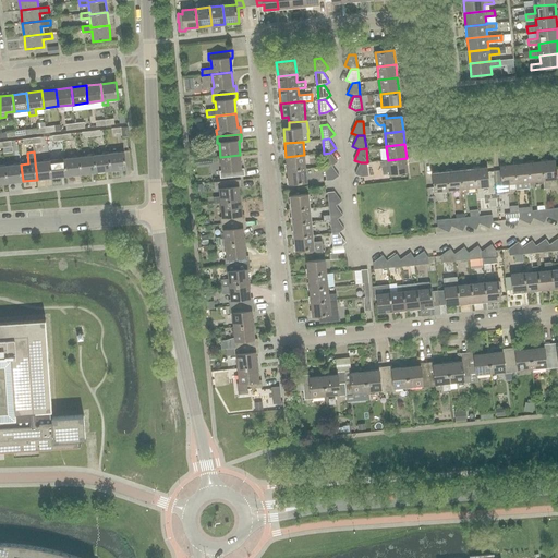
[(124,152),(109,154),(111,170),(126,169),(124,152)]
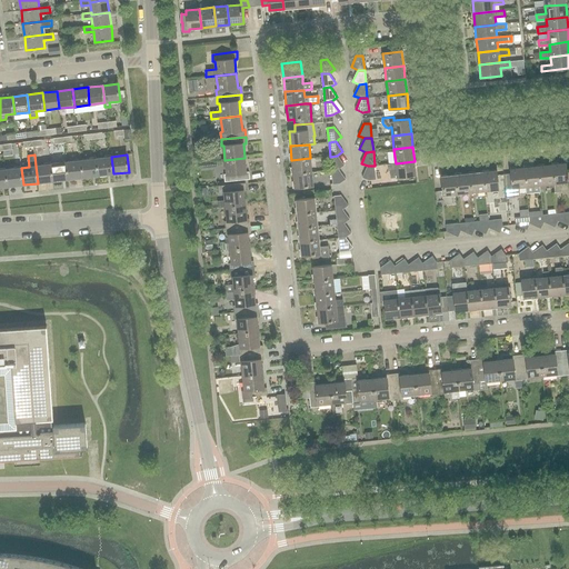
[(345,165),(337,156),(330,157),(331,170),(338,170),(345,165)]
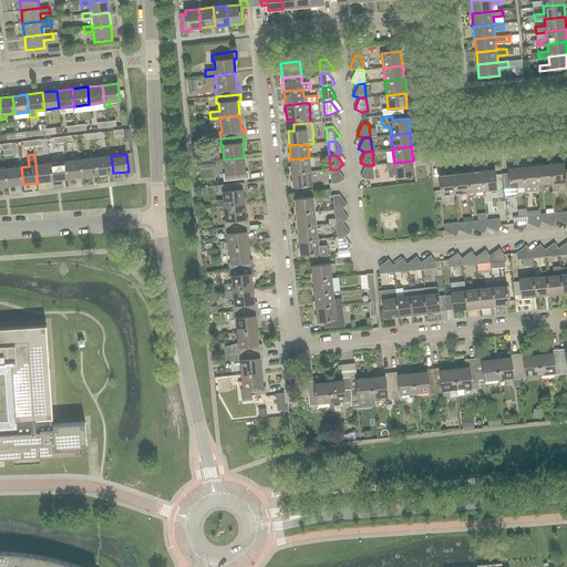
[(113,173),(111,156),(96,157),(98,175),(113,173)]
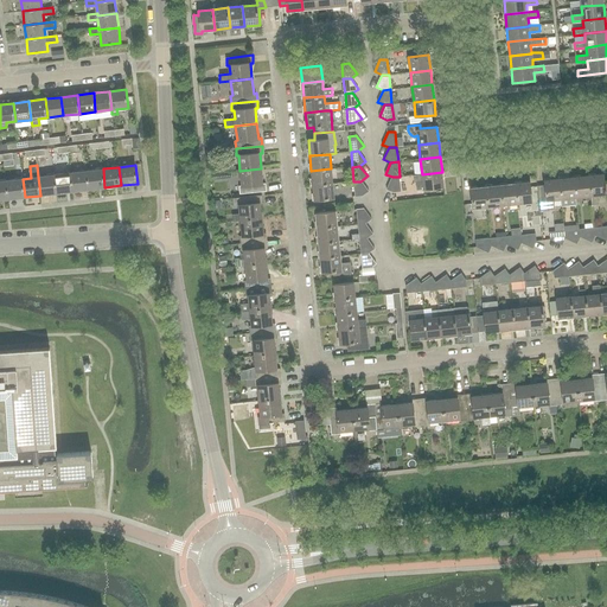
[(104,187),(103,168),(87,171),(89,190),(104,187)]
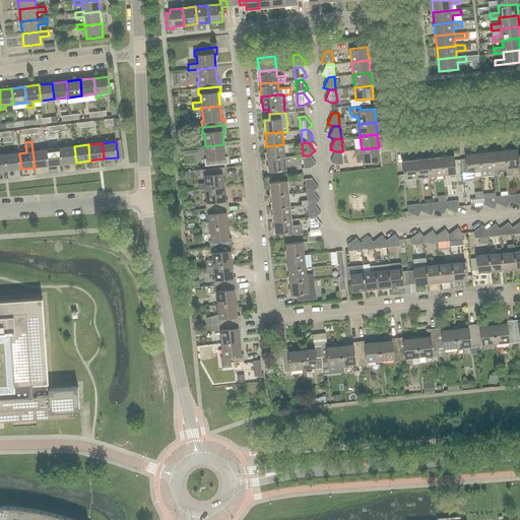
[(225,157),(223,144),(205,146),(207,158),(205,159),(205,166),(229,164),(228,156),(225,157)]
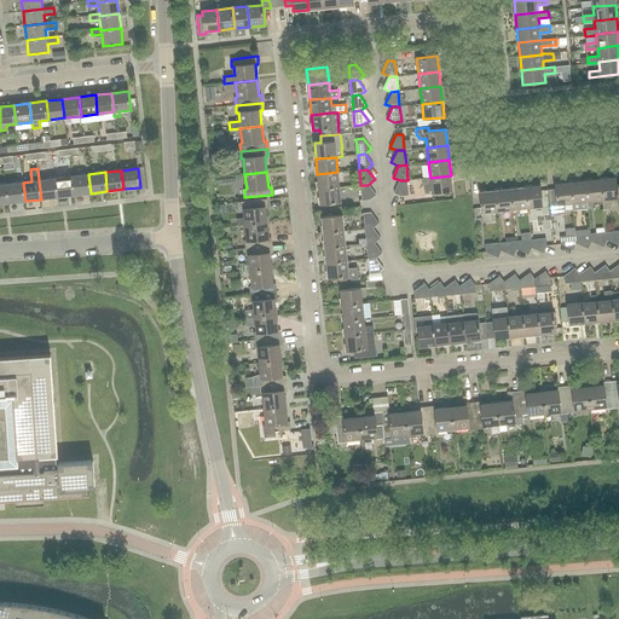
[(340,187),(337,172),(317,174),(319,190),(340,187)]
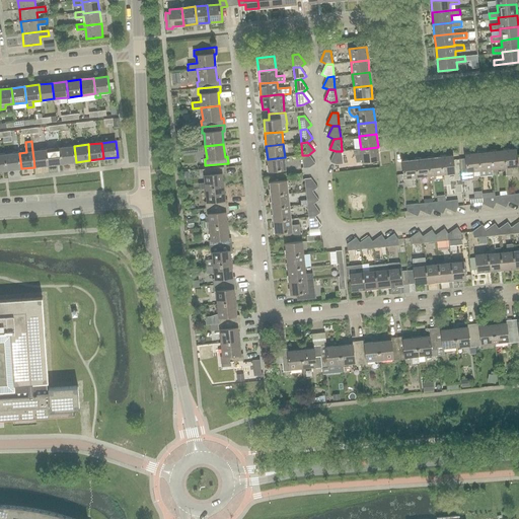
[(76,162),(74,146),(60,148),(62,163),(76,162)]
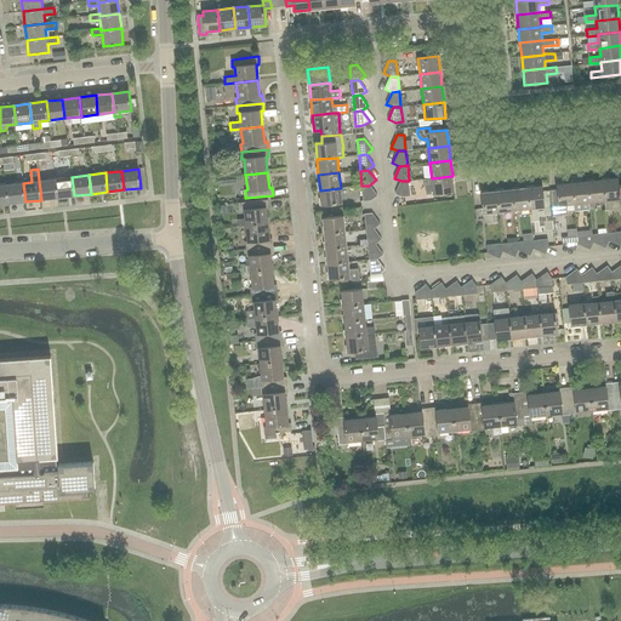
[(454,192),(453,176),(432,178),(423,180),(425,187),(426,187),(427,194),(454,192)]
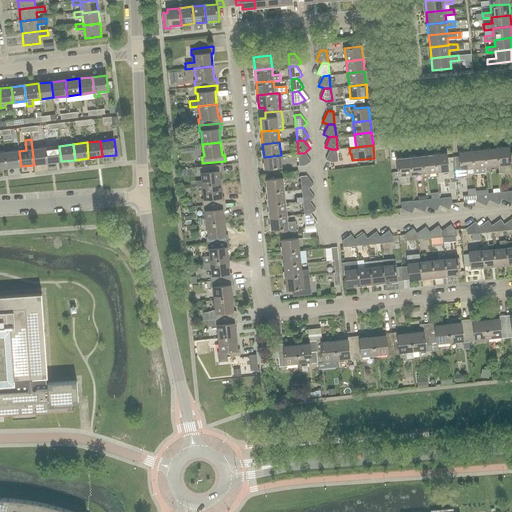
[(61,161),(59,146),(46,147),(48,163),(61,161)]
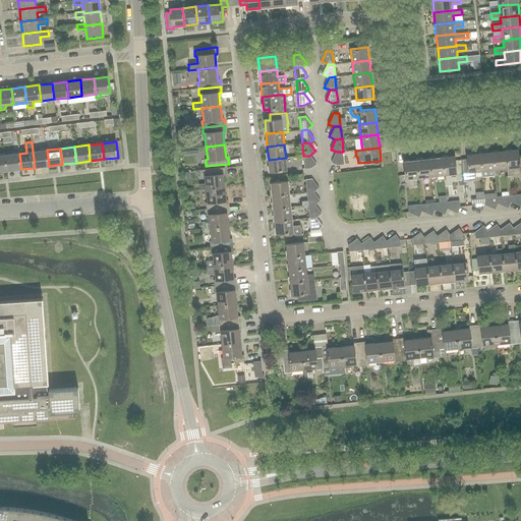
[(49,166),(47,150),(33,152),(35,168),(49,166)]
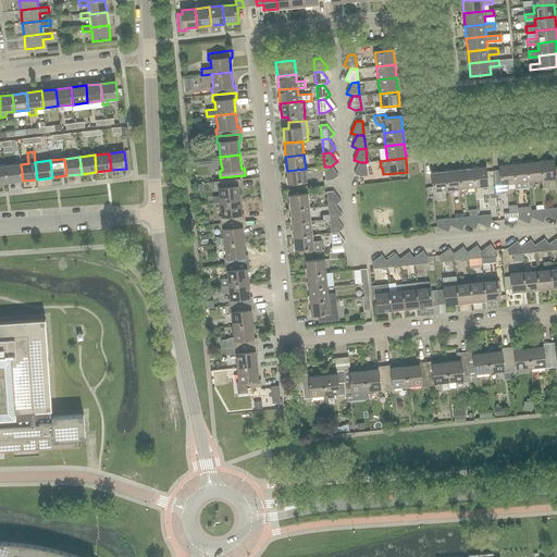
[(554,160),(541,161),(542,180),(543,188),(549,188),(549,178),(556,178),(554,160)]
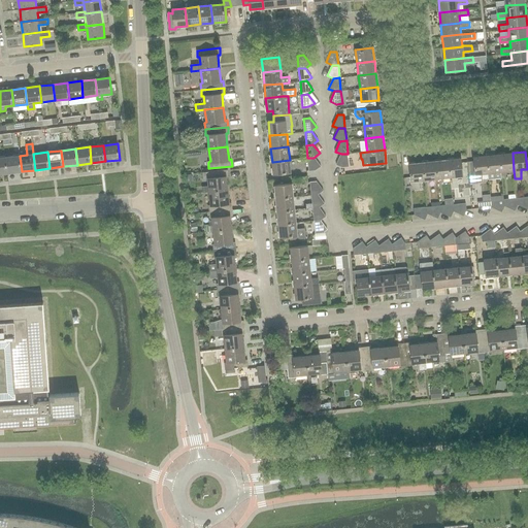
[(514,170),(513,153),(499,154),(501,171),(514,170)]
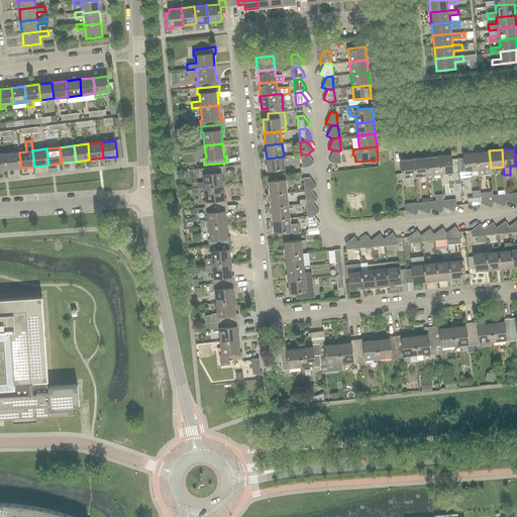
[(341,163),(340,150),(334,150),(329,161),(335,164),(341,163)]
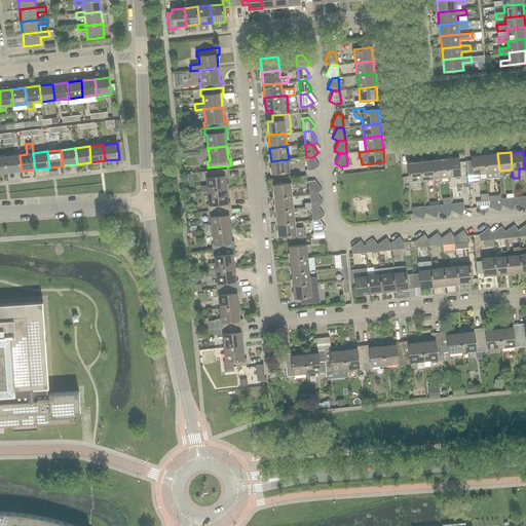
[(499,171),(497,153),(485,155),(486,173),(499,171)]
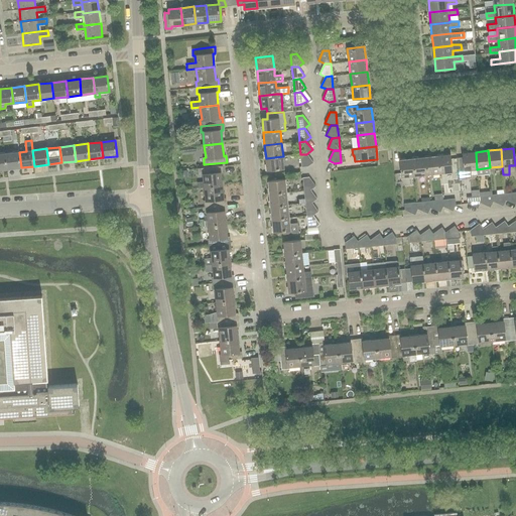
[(21,167),(19,152),(5,153),(7,169),(21,167)]
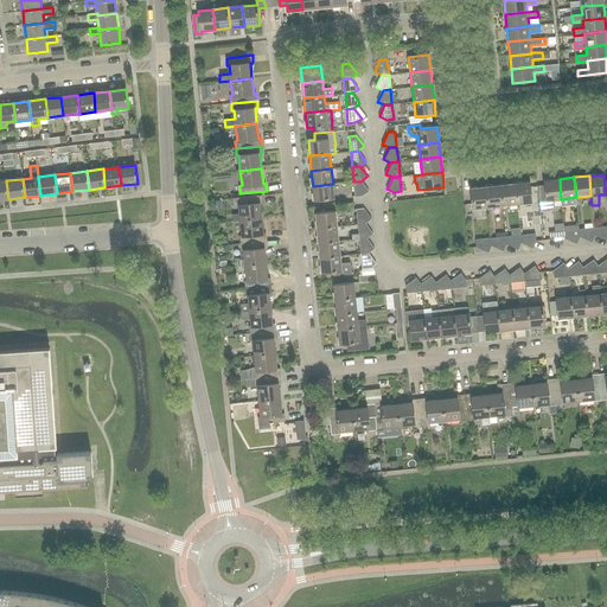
[(561,199),(560,179),(544,180),(544,185),(537,186),(541,210),(555,209),(554,199),(561,199)]
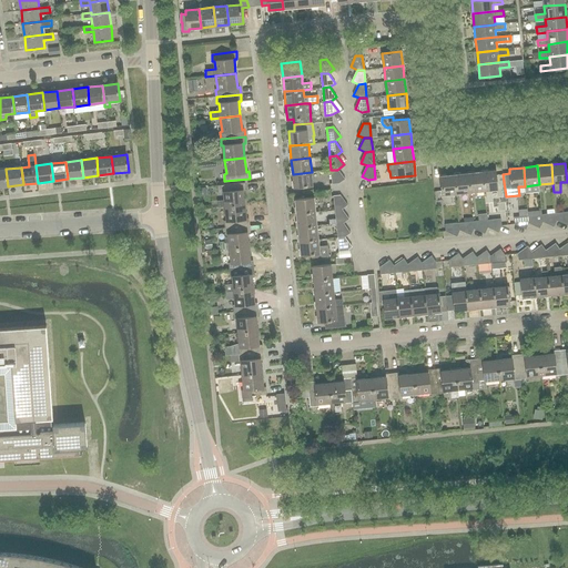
[(345,179),(337,170),(331,170),(333,184),(340,183),(345,179)]
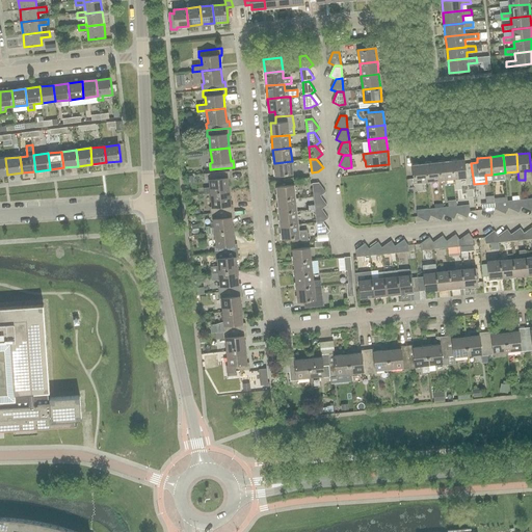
[(464,159),(451,161),(453,179),(467,177),(464,159)]
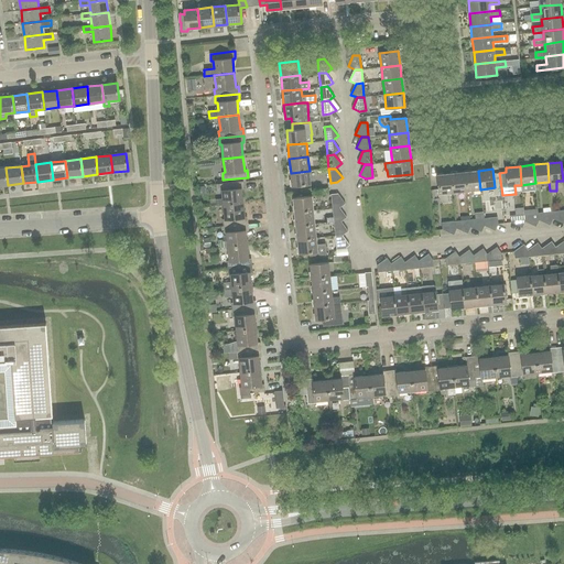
[(311,185),(310,171),(291,173),(292,186),(311,185)]
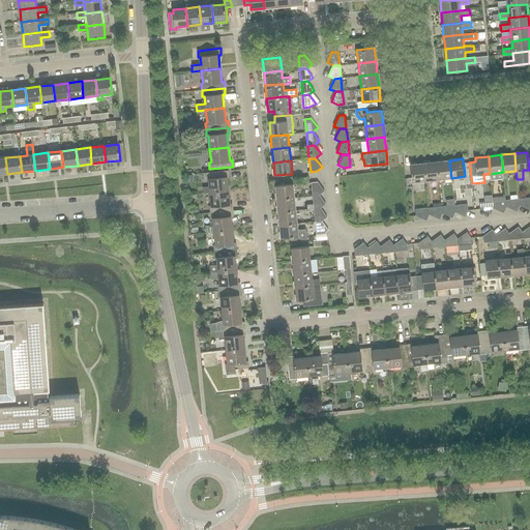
[(451,178),(449,160),(437,162),(438,179),(451,178)]
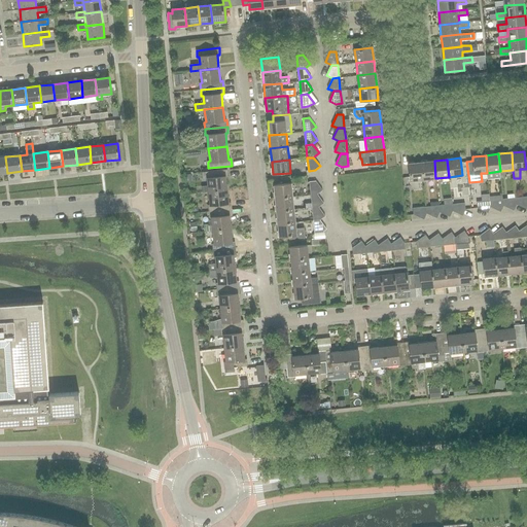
[(435,178),(434,161),(421,162),(423,179),(435,178)]
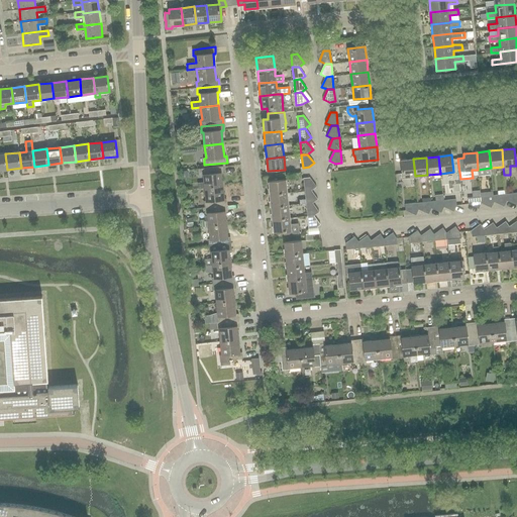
[(415,176),(413,159),(400,161),(402,178),(415,176)]
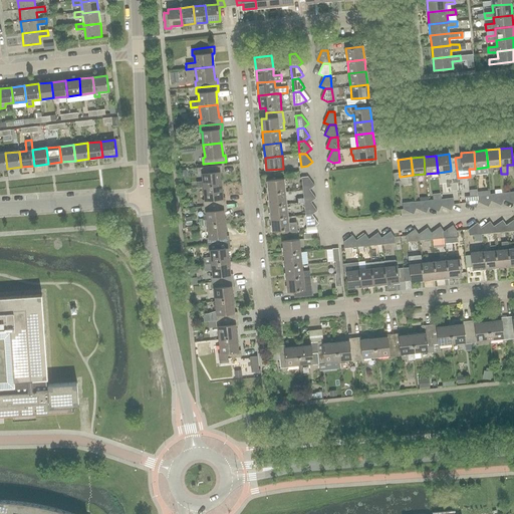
[(202,174),(203,181),(197,182),(198,188),(204,187),(222,185),(220,172),(223,172),(222,166),(200,168),(201,174),(202,174)]
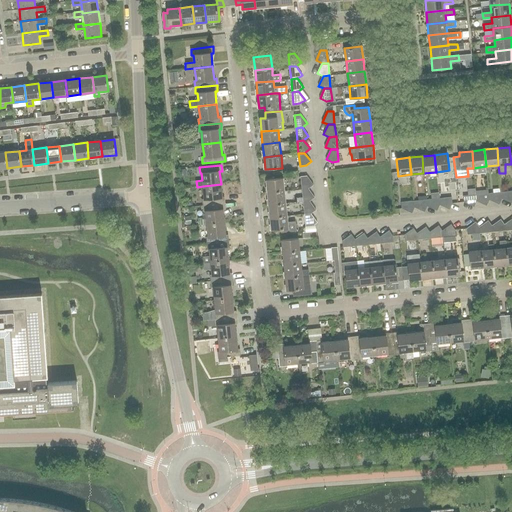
[(301,177),(302,189),(308,189),(313,185),(307,176),(301,177)]
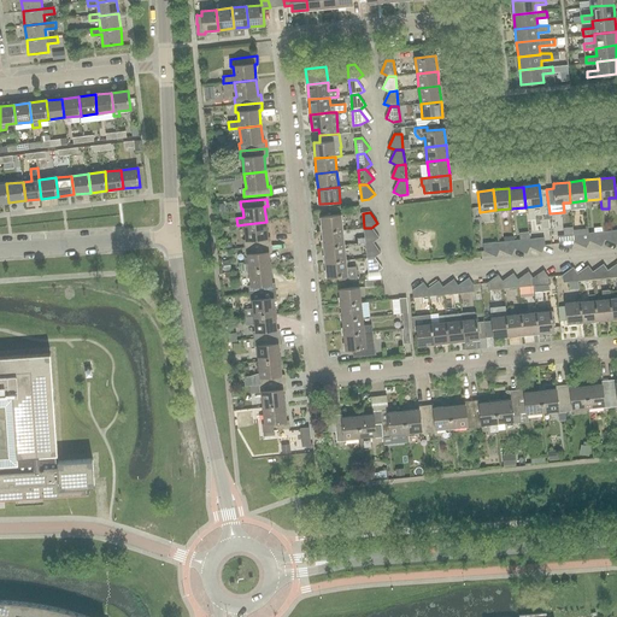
[(321,217),(322,233),(342,230),(341,215),(321,217)]
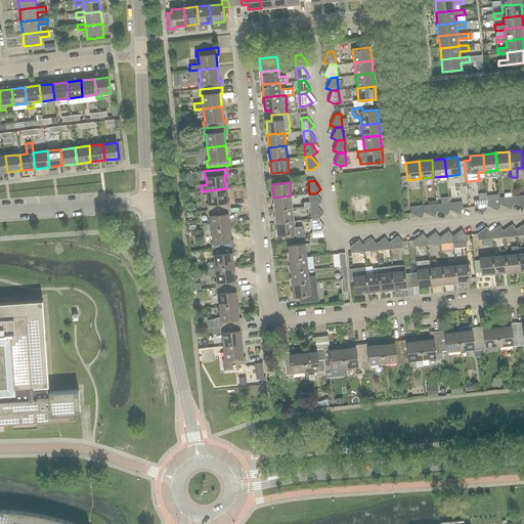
[(227,202),(226,188),(208,190),(209,204),(207,204),(208,210),(230,208),(229,202),(227,202)]
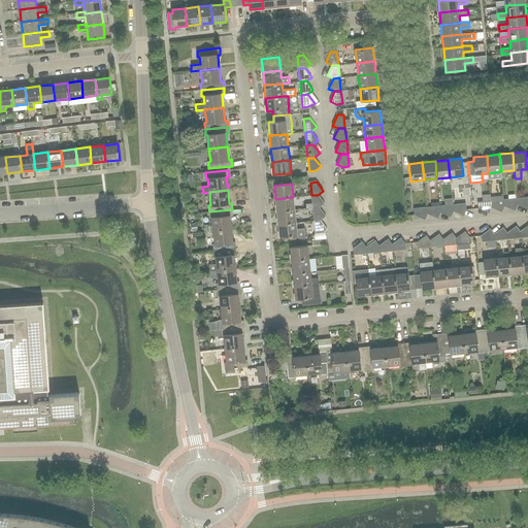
[(325,203),(318,195),(311,195),(312,203),(312,208),(319,207),(325,203)]
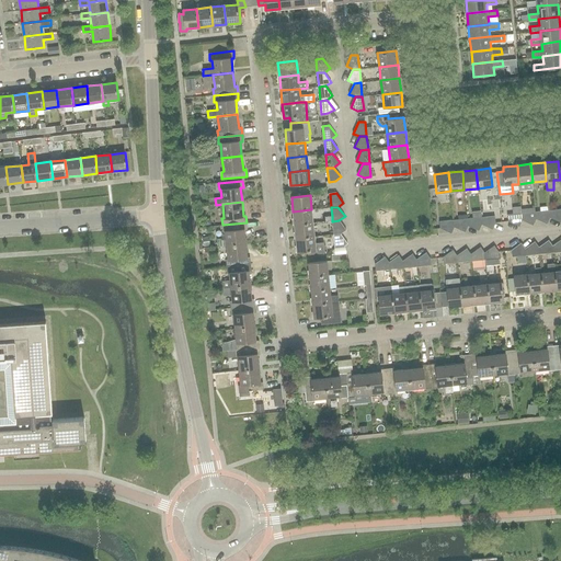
[(560,208),(549,210),(550,217),(560,222),(560,221),(560,208)]
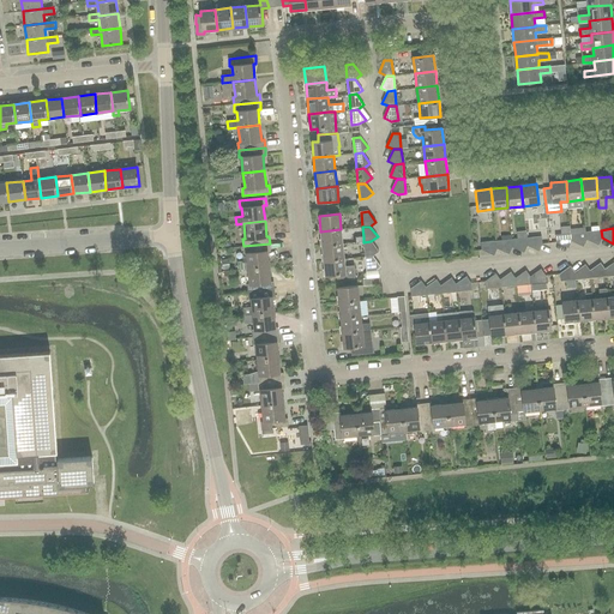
[(343,244),(341,229),(320,232),(323,246),(343,244)]
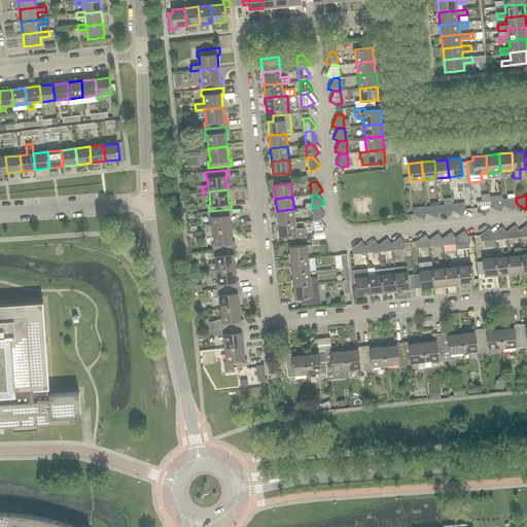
[(517,204),(516,198),(515,198),(507,198),(503,199),(503,205),(514,210),(517,204)]
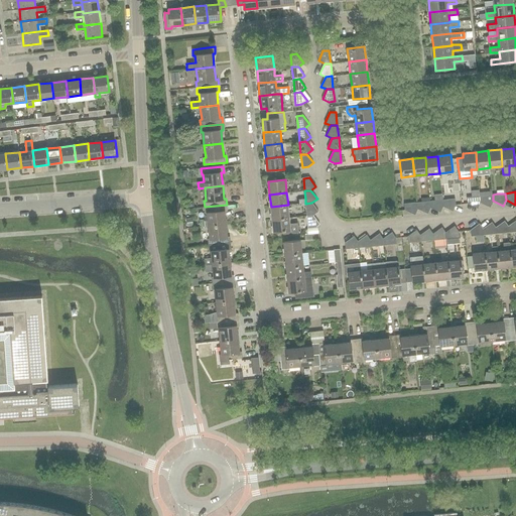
[(493,201),(493,195),(480,196),(481,202),(491,207),(493,201)]
